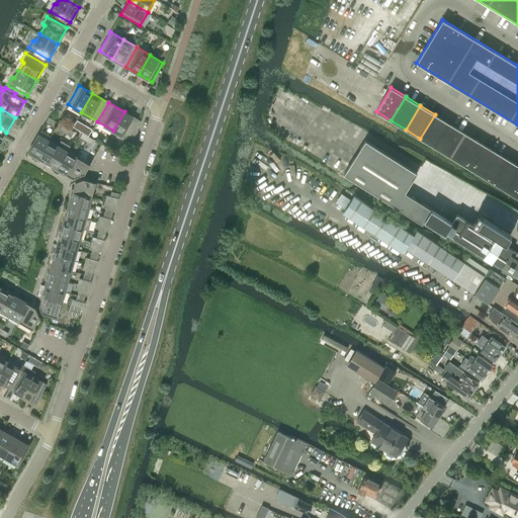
[(124,111),(113,131),(134,143),(140,120),(124,111)]
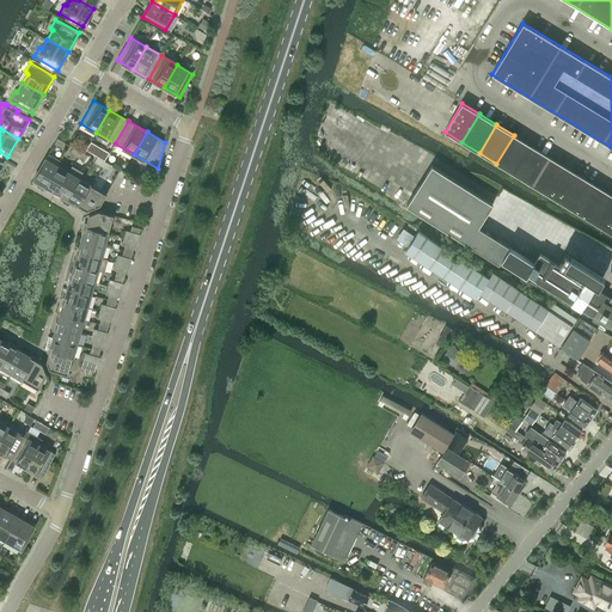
[(496,164),(514,175),(531,146),(514,135),(496,164)]
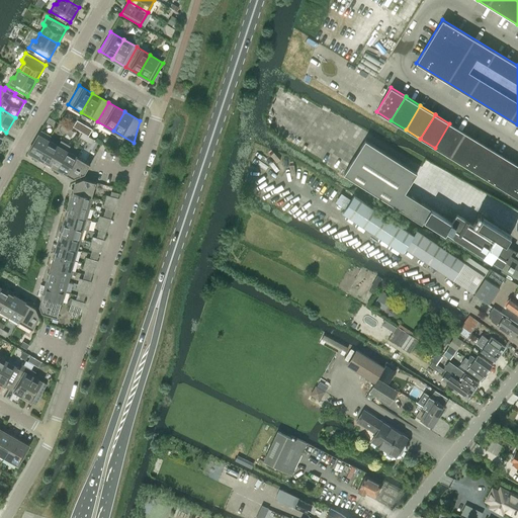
[(49,116),(46,121),(53,124),(55,120),(49,116)]
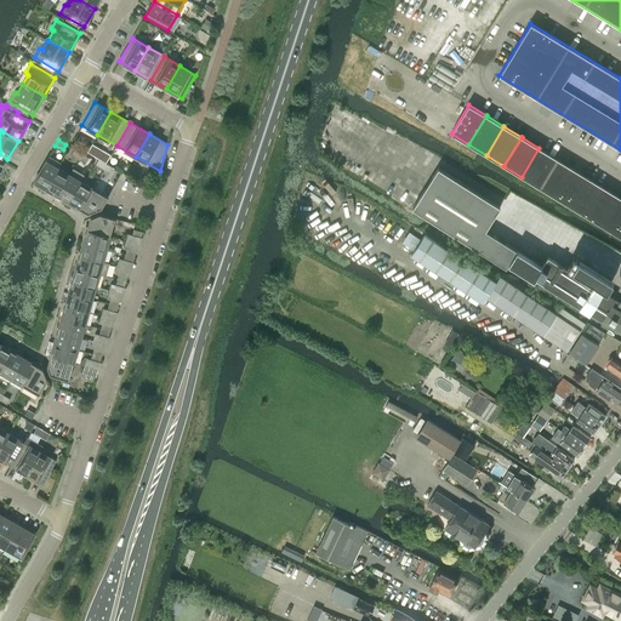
[(522,177),(539,187),(557,159),(539,148),(522,177)]
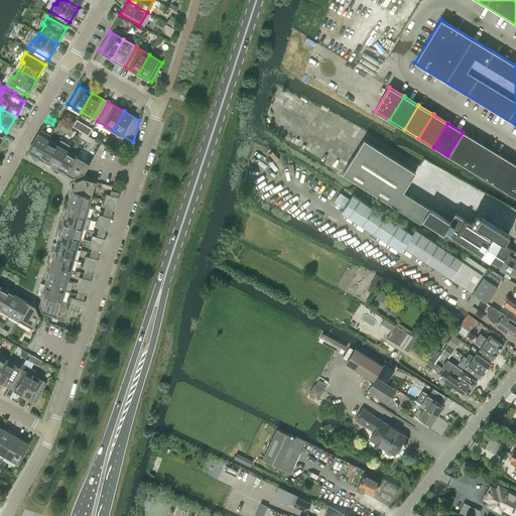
[(65,132),(68,127),(61,124),(58,128),(65,132)]
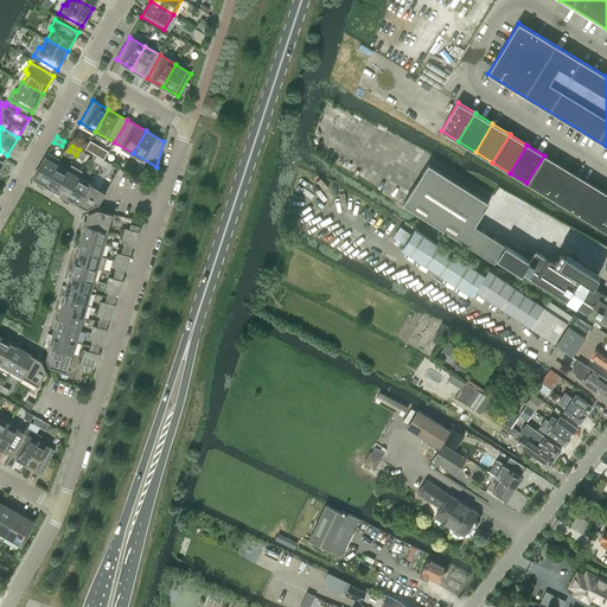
[(80,149),(76,155),(84,159),(87,154),(80,149)]
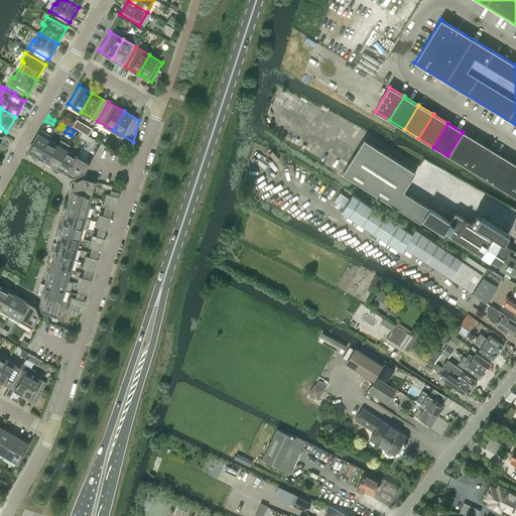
[(38,157),(48,139),(50,135),(41,130),(28,151),(38,157)]
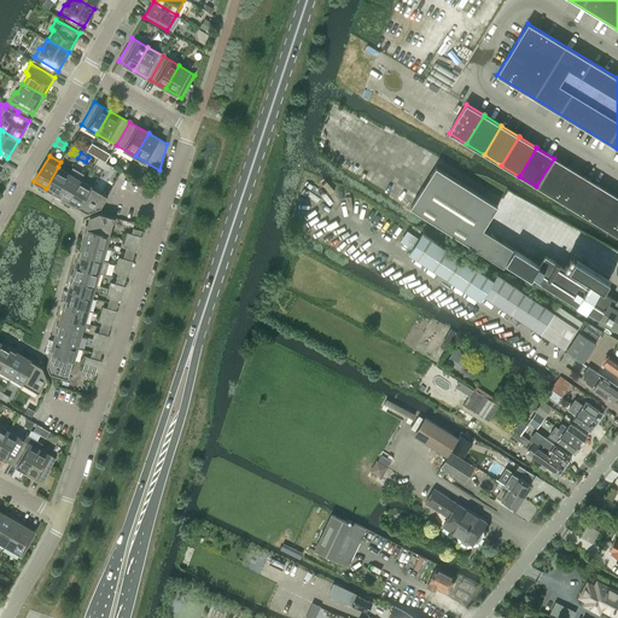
[(105,163),(98,158),(95,164),(103,168),(105,163)]
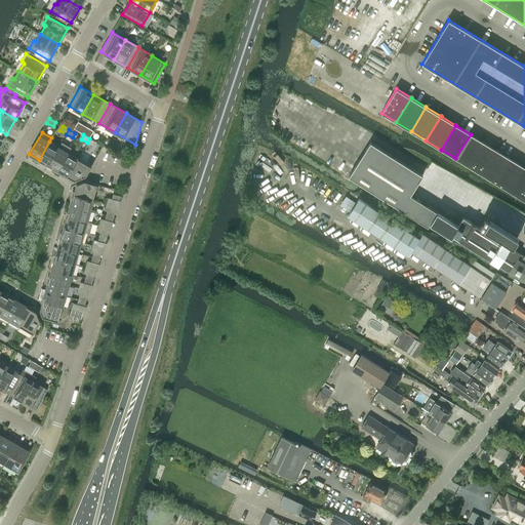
[(455,158),(471,167),(485,143),(471,134),(455,158)]
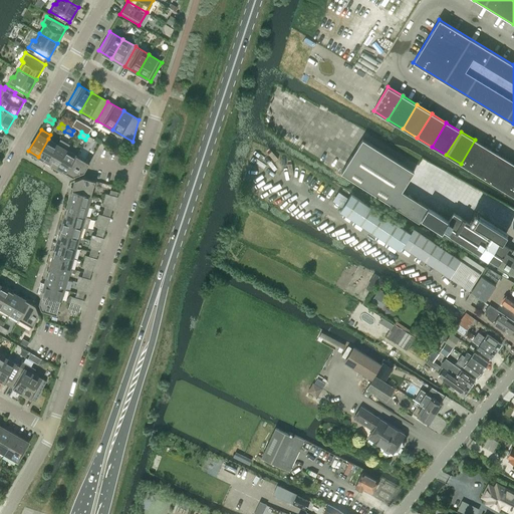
[(93,139),(88,136),(87,136),(85,140),(91,144),(93,139)]
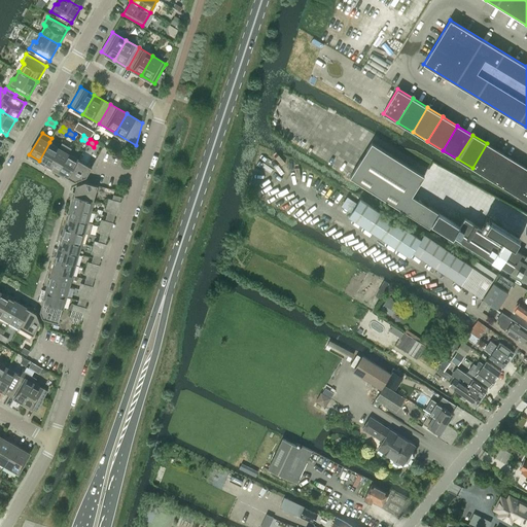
[(59,148),(49,142),(39,161),(48,166),(59,148)]
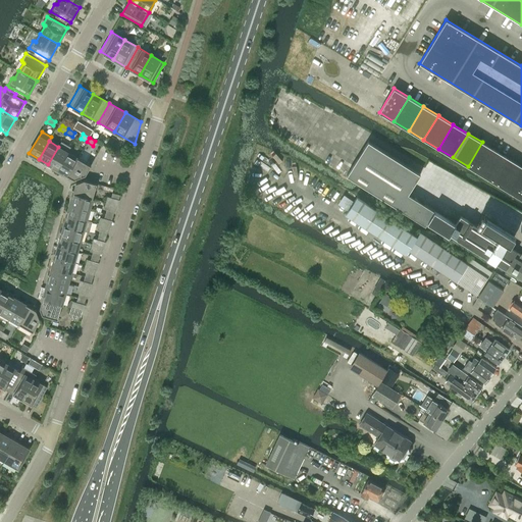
[(455,223),(408,193),(420,173),(368,141),(354,164),(349,160),(342,171),(425,225),(427,222),(449,236),(450,233),(521,279),(521,260),(518,259),(521,254),(460,215),(455,223)]
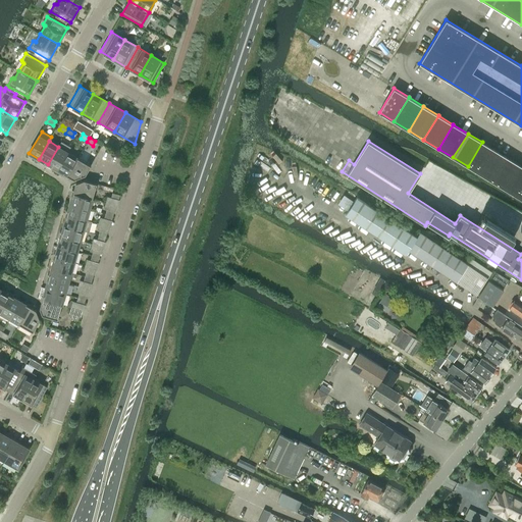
[(48,164),(57,169),(67,152),(70,147),(61,142),(58,147),(48,164)]
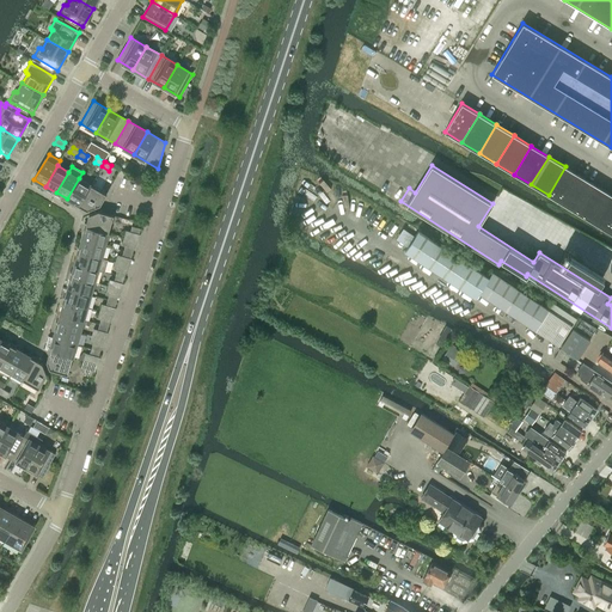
[(549,195),(565,206),(583,177),(565,166),(549,195)]
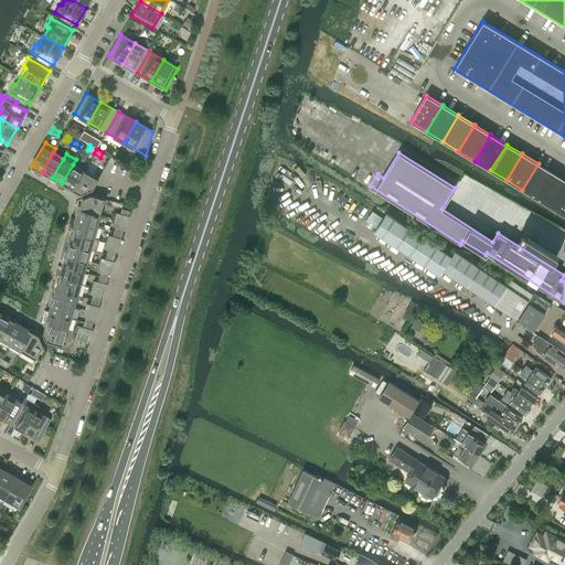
[(522,190),(539,200),(555,173),(539,163),(522,190)]
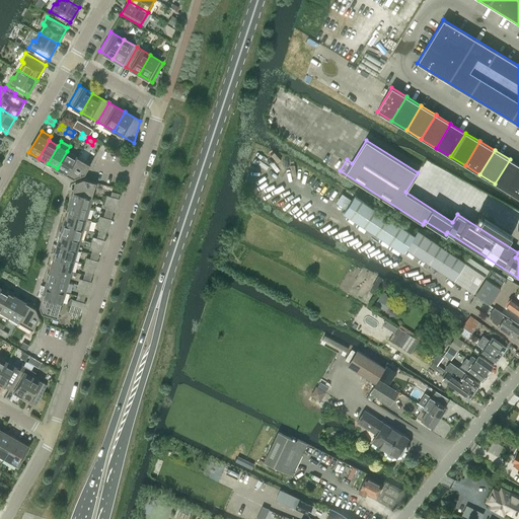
[(67,151),(57,168),(67,174),(77,157),(67,151)]
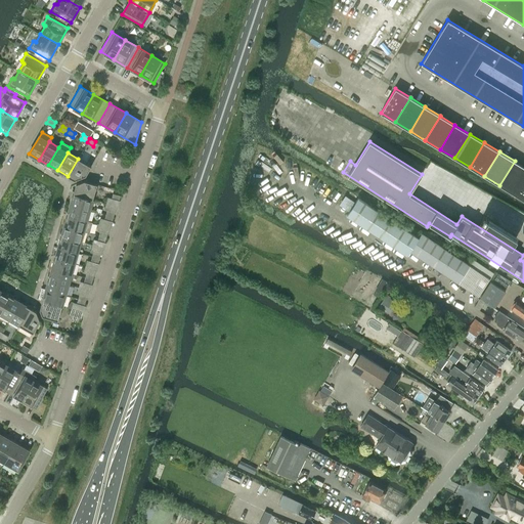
[(78,159),(68,176),(75,180),(86,175),(91,166),(78,159)]
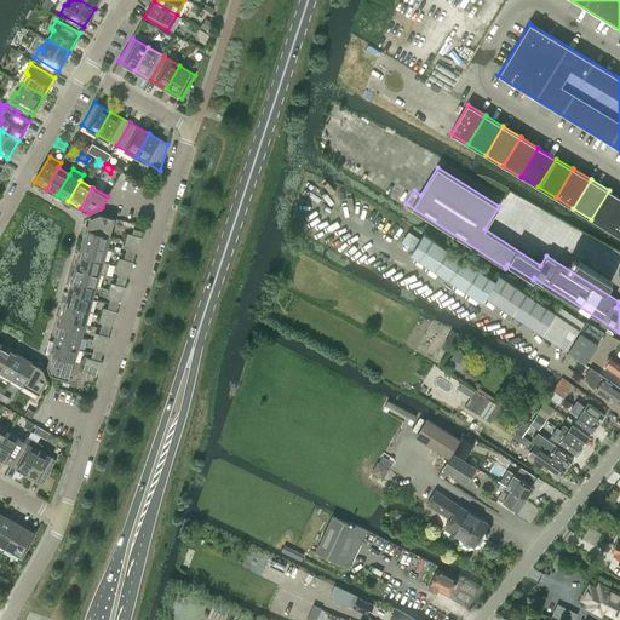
[(591,219),(609,230),(619,211),(619,196),(609,190),(591,219)]
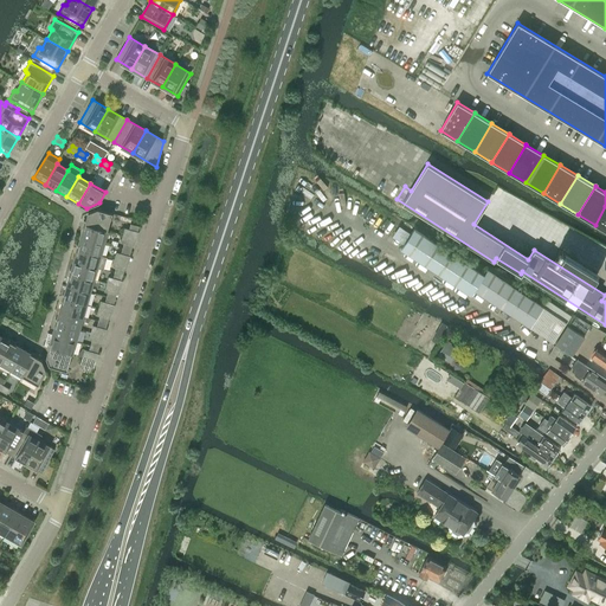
[(605,206),(595,225),(605,231),(605,206)]
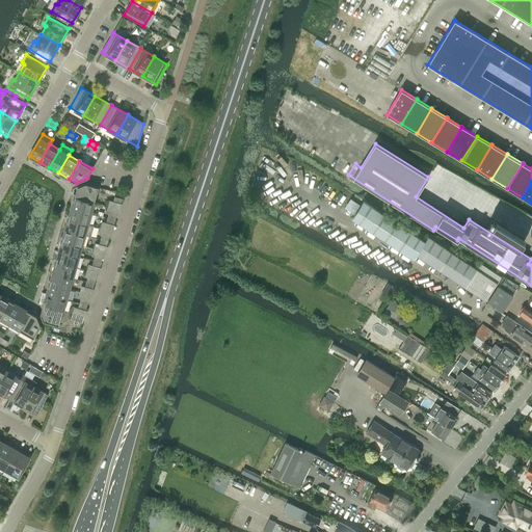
[(74,196),(95,203),(99,187),(85,183),(77,187),(74,196)]
